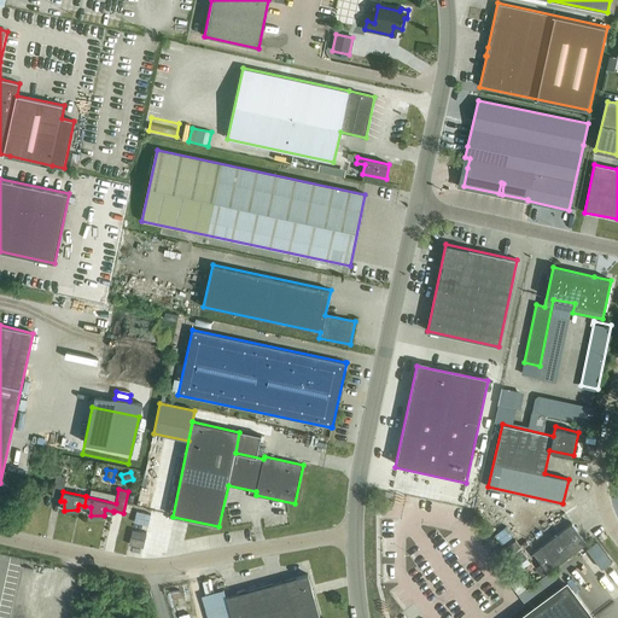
[(572,524),(534,552),(548,572),(587,543),(572,524)]
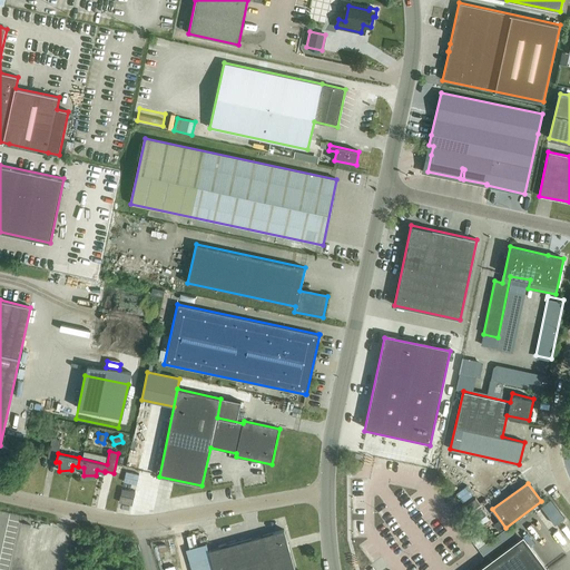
[(541,503),(556,522),(566,516),(551,497),(541,503)]
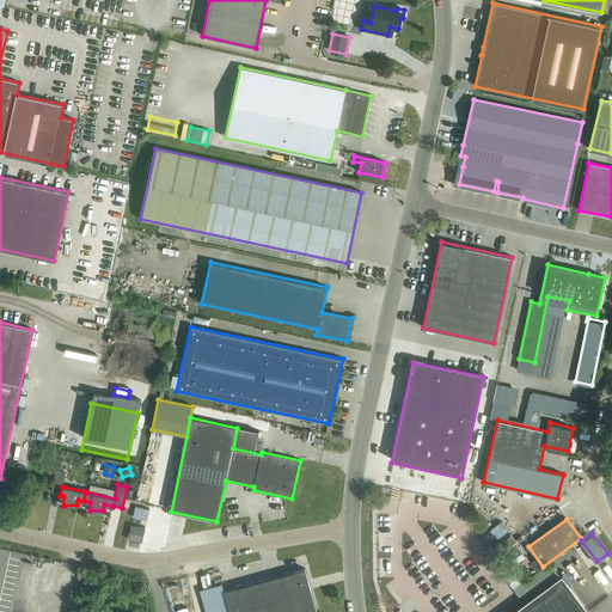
[(499,544),(503,550),(515,542),(510,536),(499,544)]
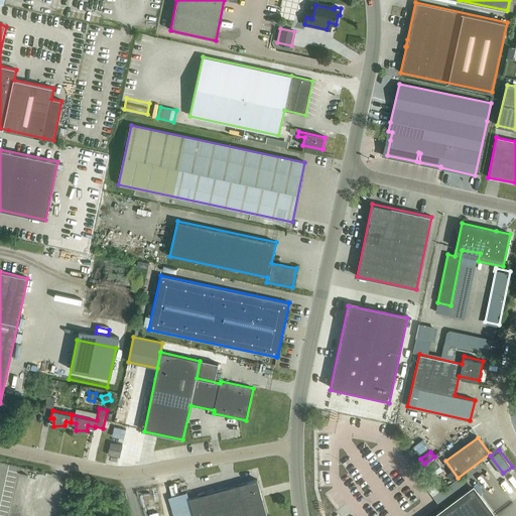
[(436,460),(427,467),(434,476),(443,470),(436,460)]
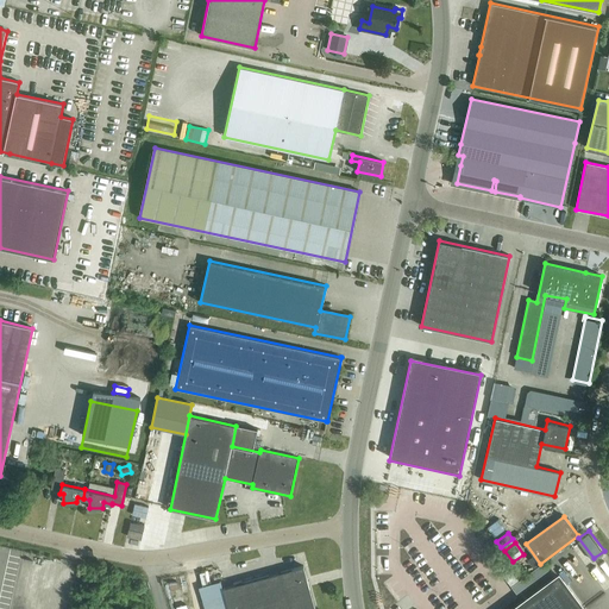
[(223,589),(228,608),(314,608),(303,566),(223,589)]
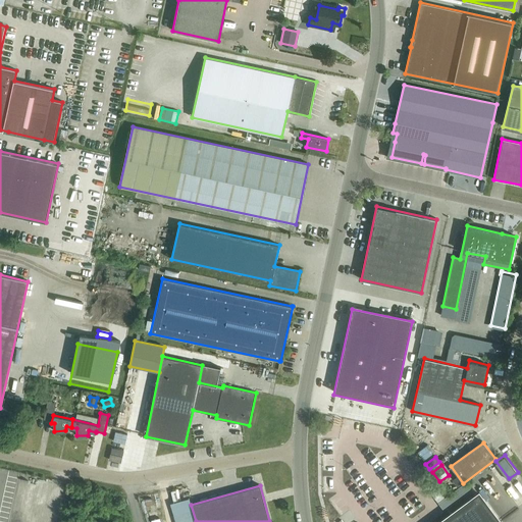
[(499,521),(478,494),(440,521),(499,521)]
